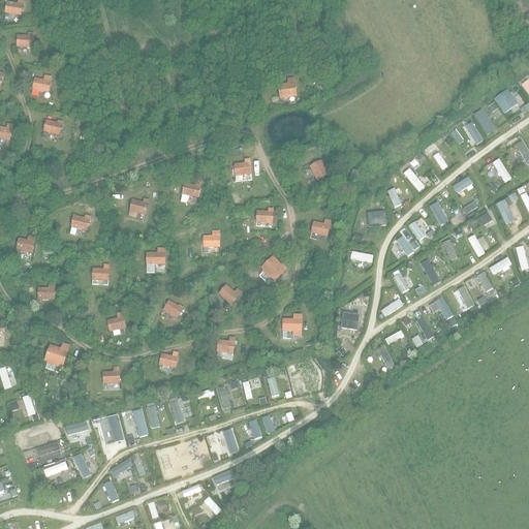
[(5,14),(21,18),(23,1),(18,0),(17,5),(7,4),(5,14)]
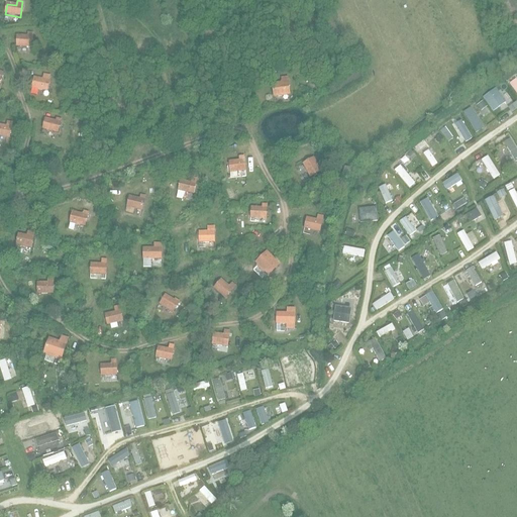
[(16,46),(33,48),(34,32),(28,32),(28,36),(17,35),(16,46)]
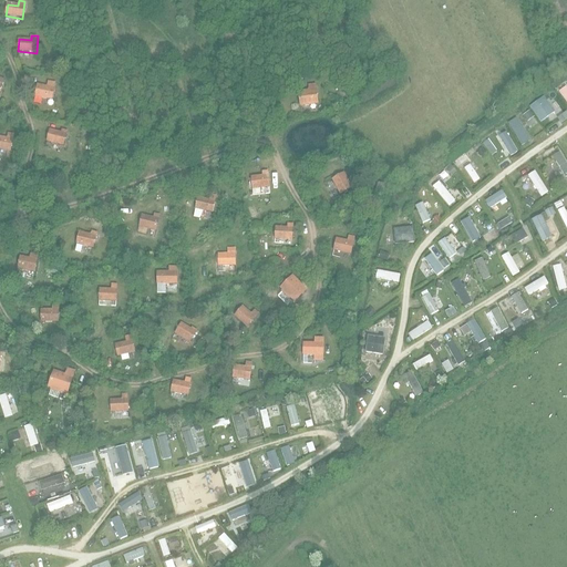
[(34,98),(53,101),(57,84),(50,83),(49,88),(38,85),(34,98)]
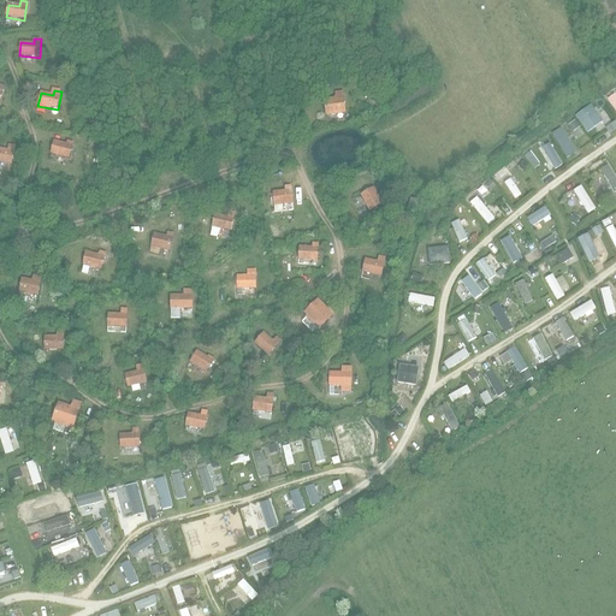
[(323,102),(325,117),(344,114),(343,96),(336,96),(336,101),(323,102)]
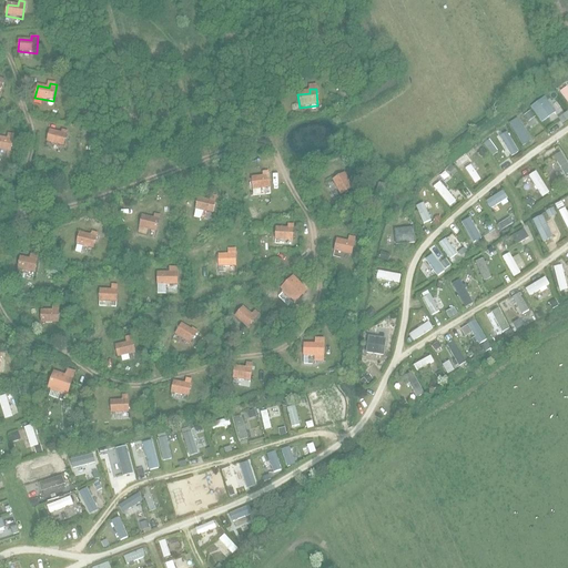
[(530,111),(524,115),(528,122),(535,117),(530,111)]
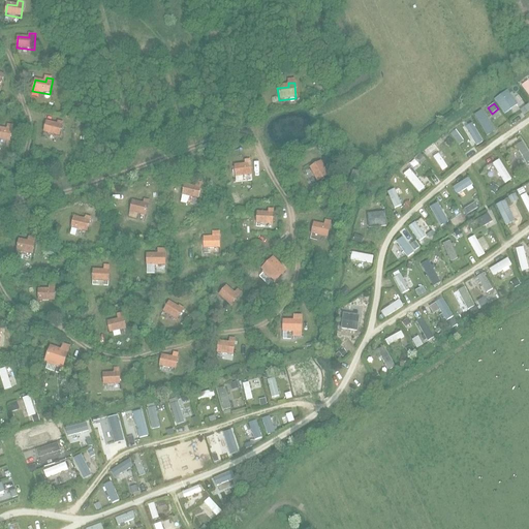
[(516,118),(506,104),(501,107),(510,121),(516,118)]
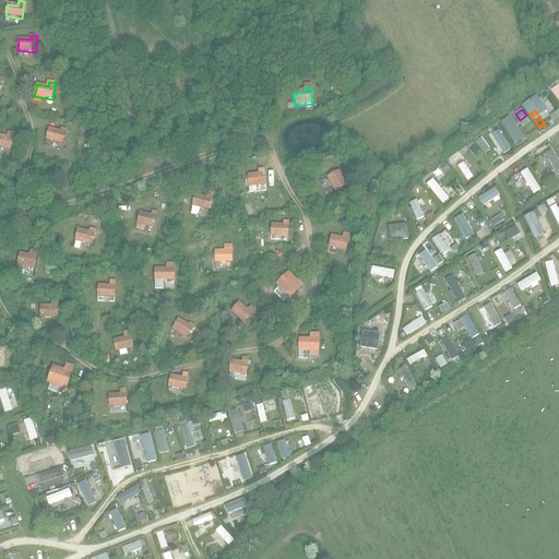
[(520,138),(509,119),(502,123),(513,142),(520,138)]
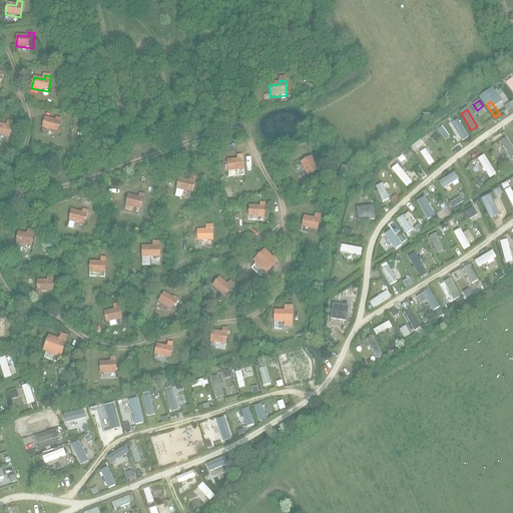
[(45,118),(42,128),(57,133),(60,122),(61,119),(56,117),(55,120),(45,118)]
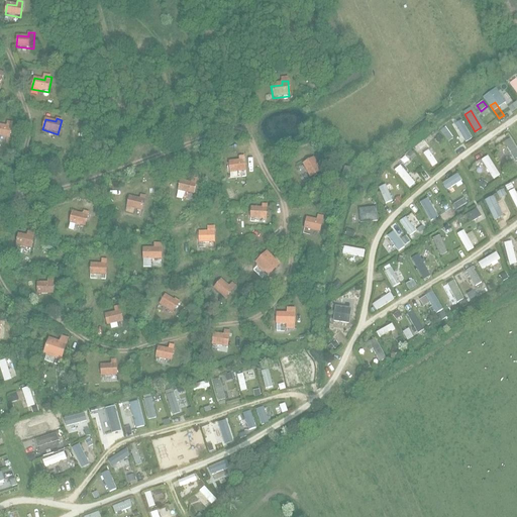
[(0,136),(9,139),(11,128),(6,127),(0,125),(0,136)]
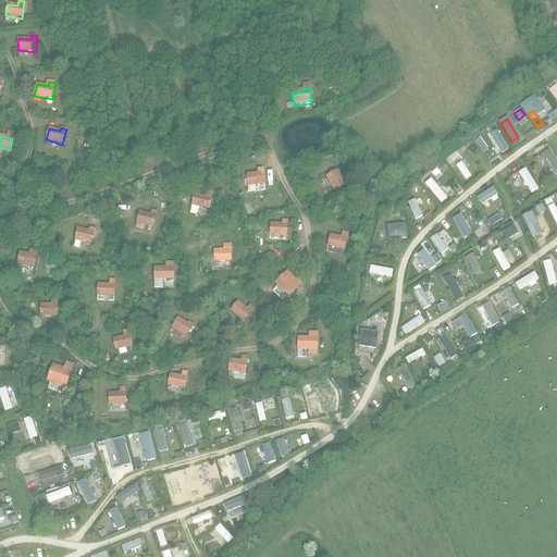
[(480,137),(474,141),(482,152),(487,148),(480,137)]
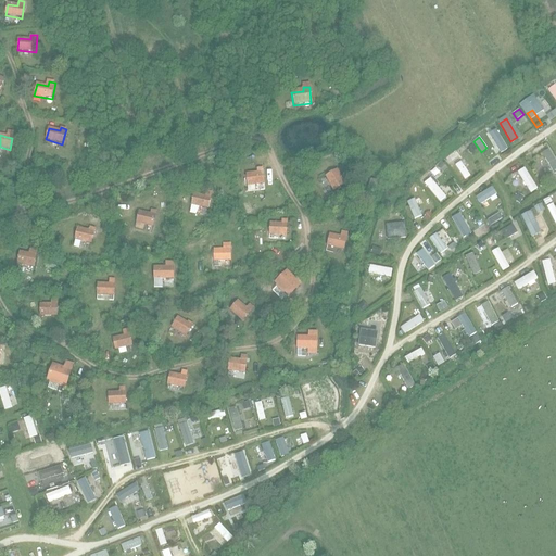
[(489,158),(503,147),(498,141),(495,144),(494,141),(490,144),(491,148),(484,152),(489,158)]
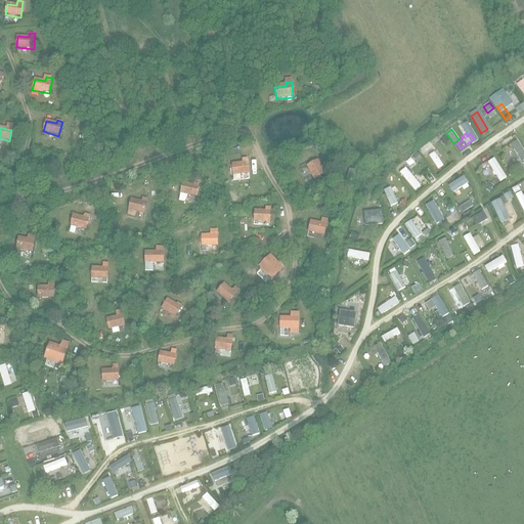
[(444,136),(440,141),(445,146),(450,141),(444,136)]
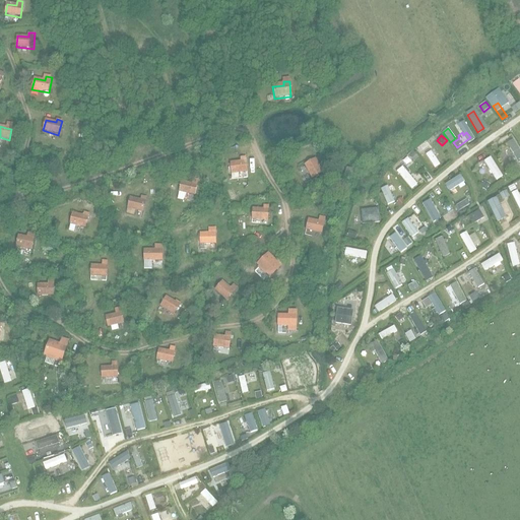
[(519,164),(519,149),(515,140),(508,144),(519,165),(519,164)]
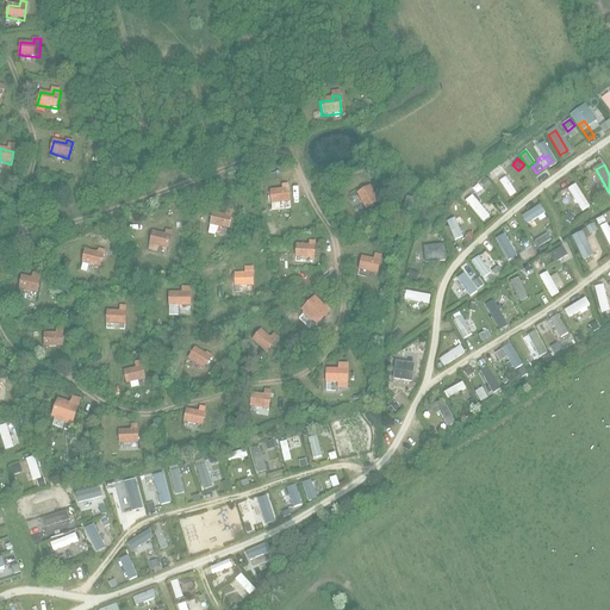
[(484,176),(477,182),(485,191),(491,185),(484,176)]
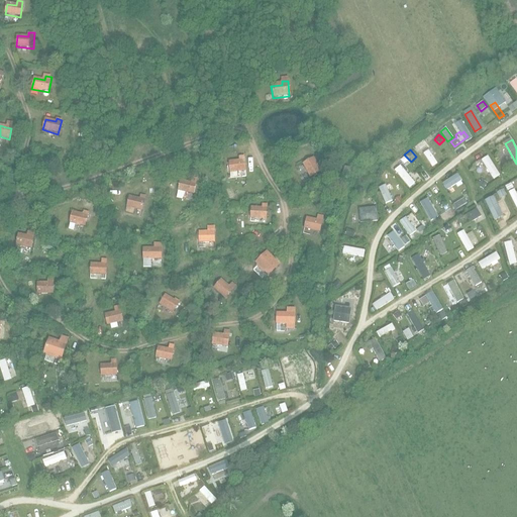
[(438,165),(429,151),(424,154),(432,168),(438,165)]
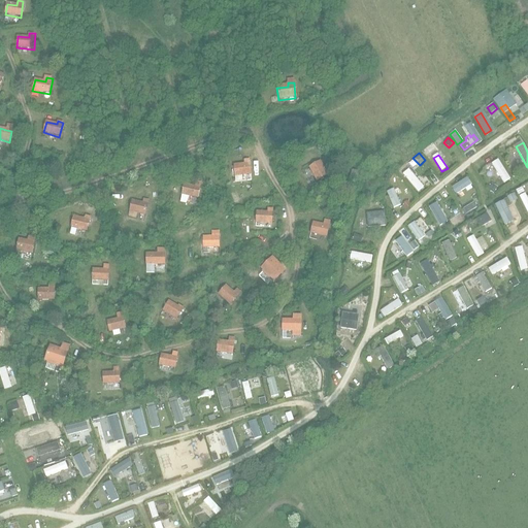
[(512,180),(499,161),(492,165),(504,185),(512,180)]
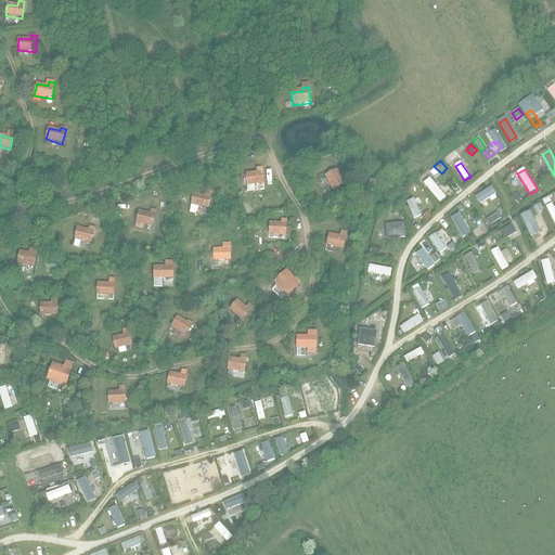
[(324,177),(333,192),(344,186),(335,171),(324,177)]
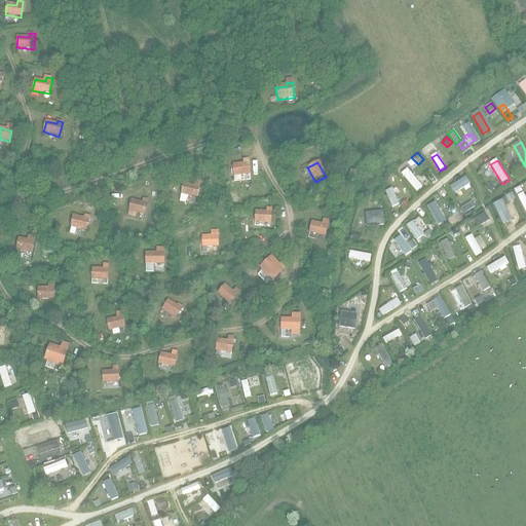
[(232,164),(234,177),(250,175),(249,163),(232,164)]
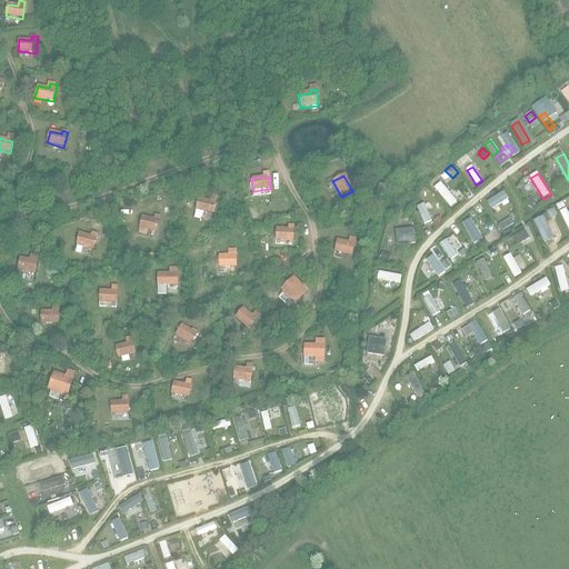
[(443,181),(435,189),(451,208),(458,202),(448,191),(450,189),(443,181)]
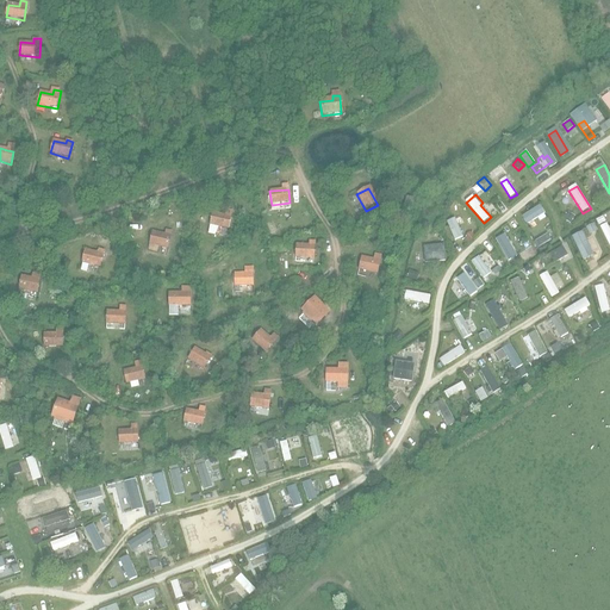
[(540,206),(521,218),(526,225),(545,213),(540,206)]
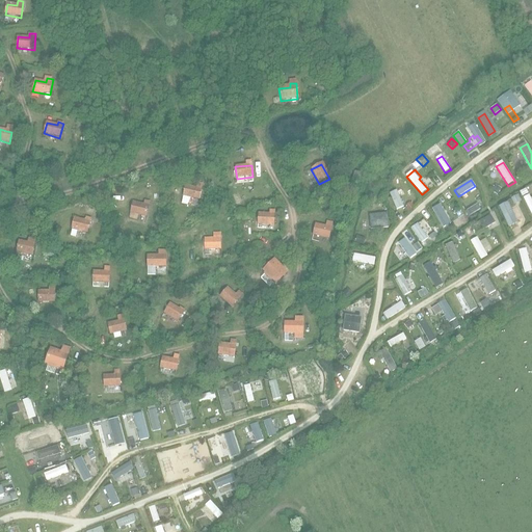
[(183,196),(198,200),(202,189),(185,186),(183,196)]
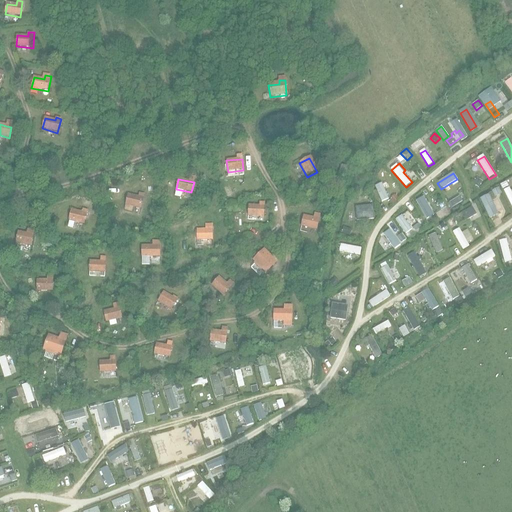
[(477,179),(473,185),(478,188),(482,182),(477,179)]
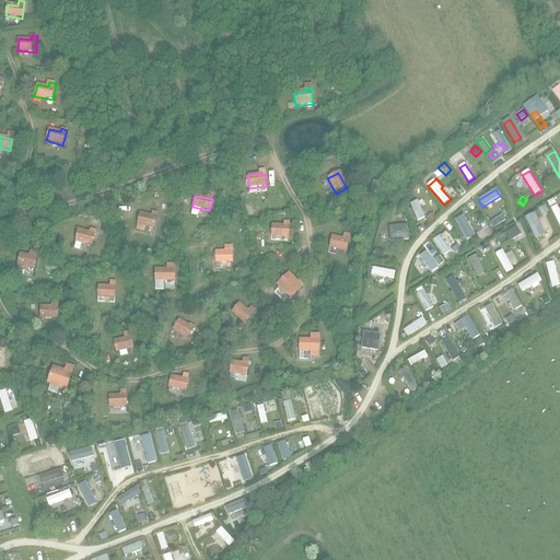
[(426,219),(418,201),(410,205),(418,222),(426,219)]
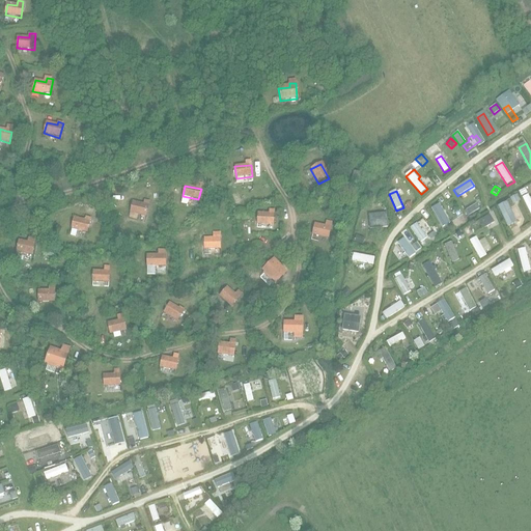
[(513,197),(510,198),(510,199),(513,204),(521,201),(518,195),(513,197)]
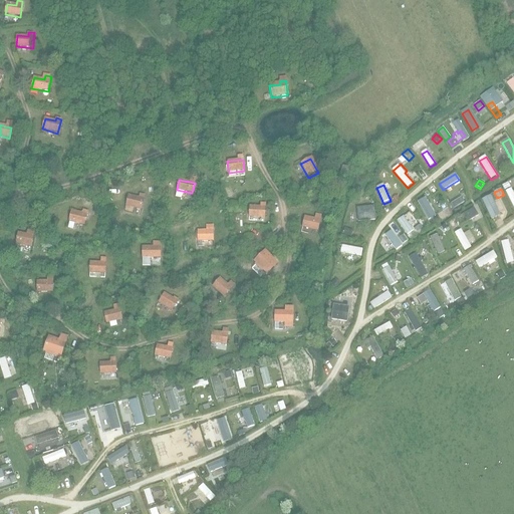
[(126,206),(143,210),(146,195),(140,194),(140,197),(129,195),(126,206)]
